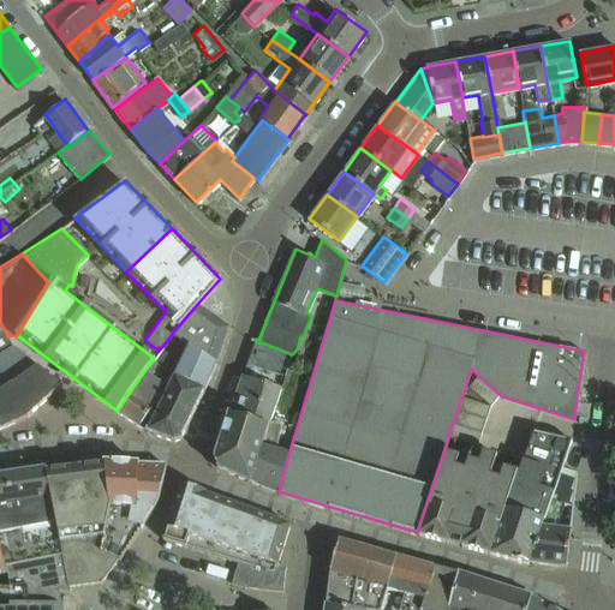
[(185,350),(213,369),(215,362),(228,324),(198,303),(175,329),(172,334),(187,345),(185,350)]
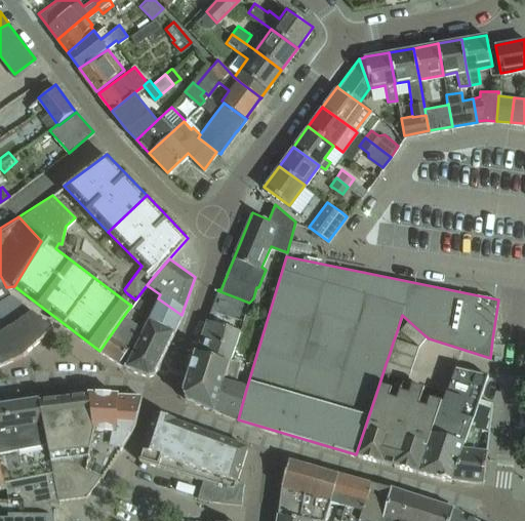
[(0,301),(10,294),(6,287),(0,275),(0,301)]
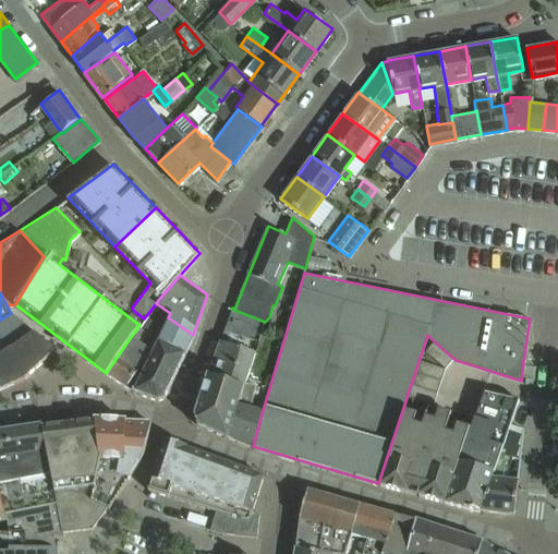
[(133,390),(168,317),(170,313),(156,303),(144,318),(140,325),(135,330),(106,373),(133,390)]
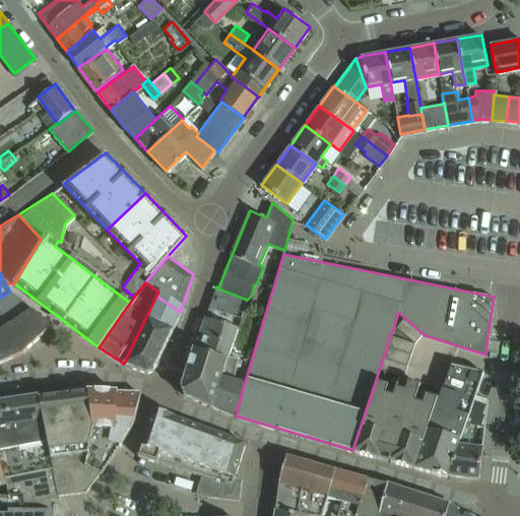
[(241,316),(247,300),(215,287),(198,331),(181,386),(184,394),(210,406),(229,355),(238,326),(219,320),(222,310),(241,316)]
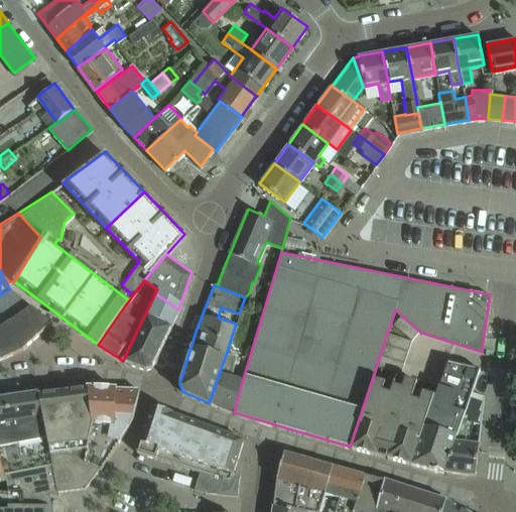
[(0,327),(30,304),(10,289),(0,295),(0,327)]
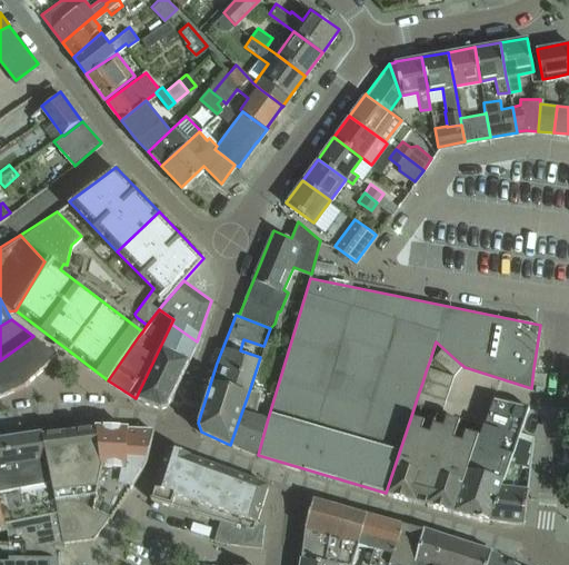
[(189,359),(197,342),(171,324),(136,398),(160,407),(167,404),(189,359)]
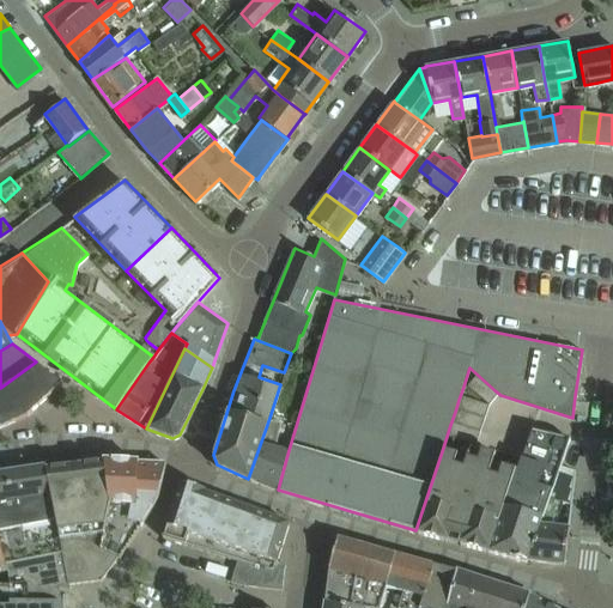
[(0,425),(14,419),(26,413),(61,382),(36,362),(0,388),(0,425)]
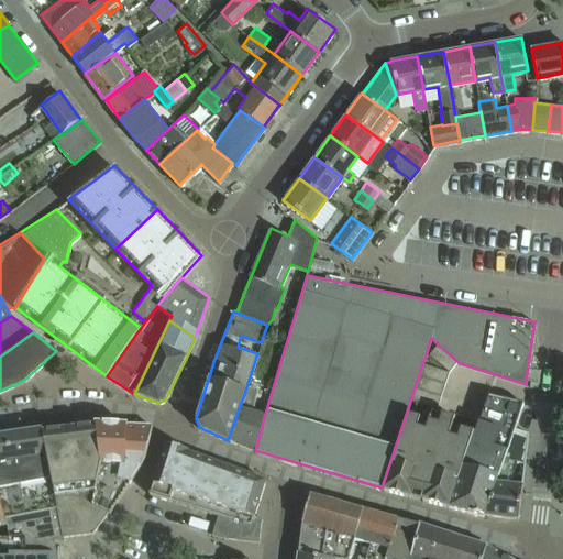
[(452,365),(454,359),(431,338),(426,355),(452,365)]
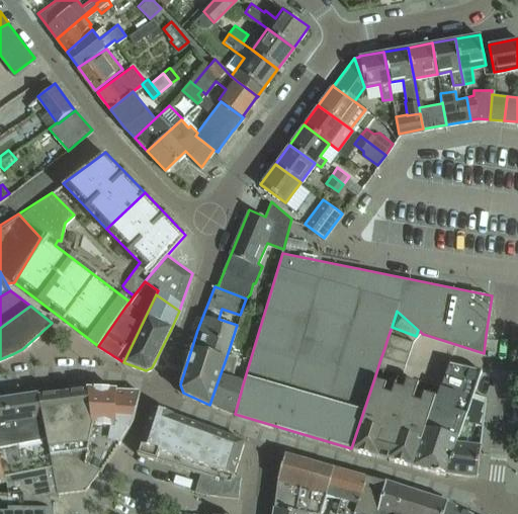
[(412,347),(416,336),(392,327),(387,338),(412,347)]
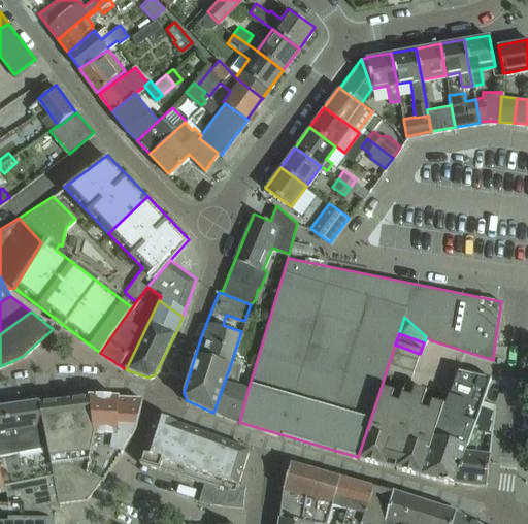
[(416,364),(420,354),(395,345),(392,355),(416,364)]
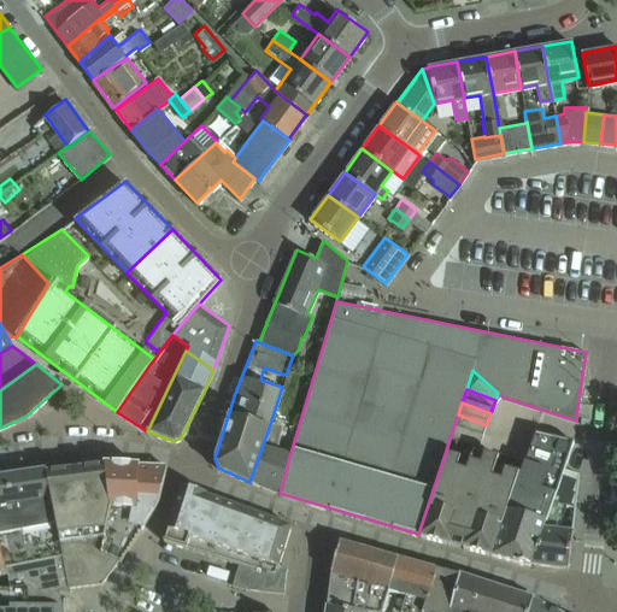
[(482,439),(486,425),(458,415),(453,428),(482,439)]
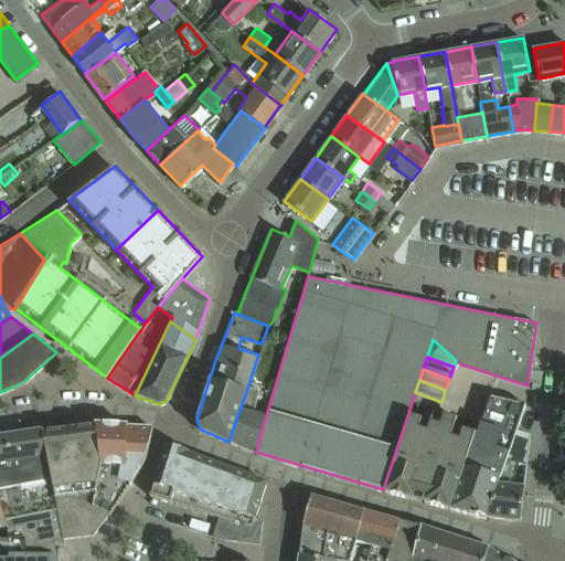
[(260,389),(248,385),(228,442),(256,452),(266,415),(253,411),(260,389)]
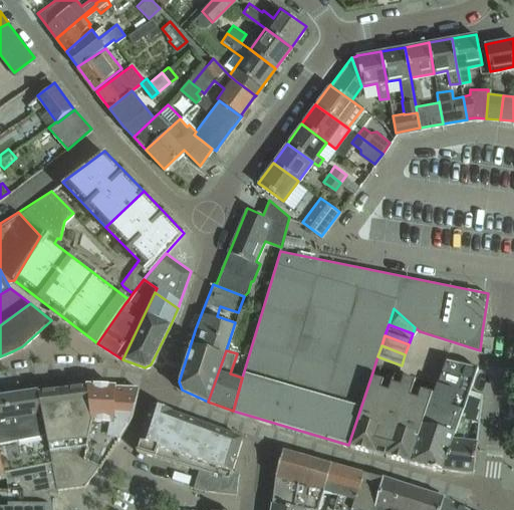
[(442,468),(452,440),(460,418),(472,384),(477,365),(445,357),(432,393),(419,429),(410,462),(442,470),(442,468)]
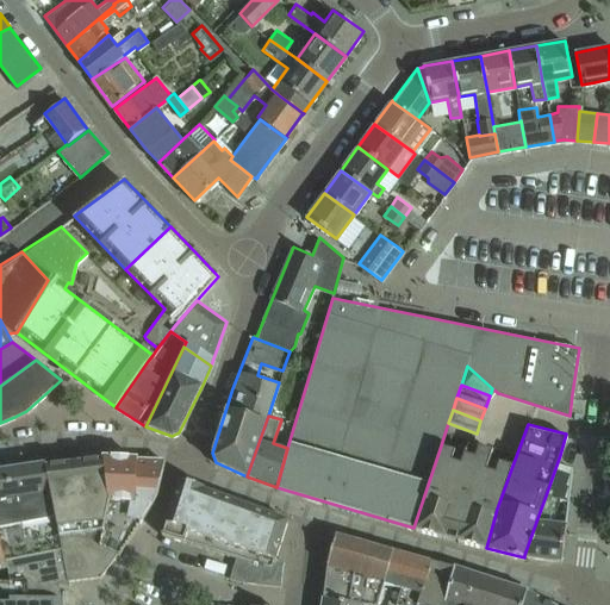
[(497,509),(512,466),(500,461),(497,471),(487,467),(493,450),(468,442),(464,454),(441,446),(414,528),(443,536),(446,528),(459,531),(456,540),(486,548),(497,509)]
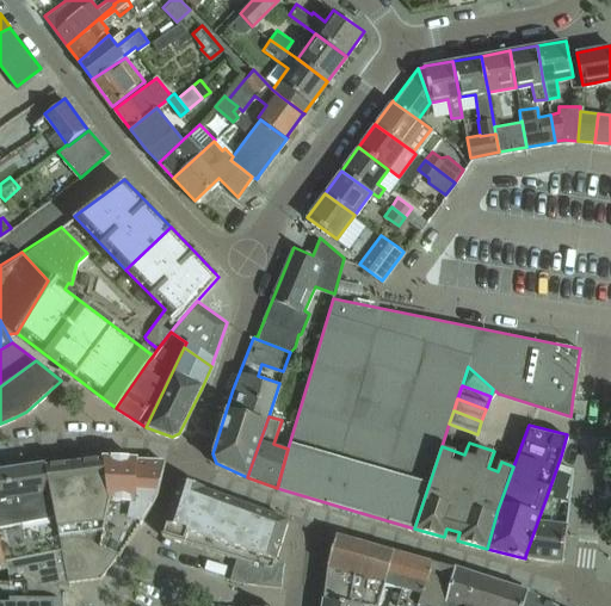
[(561,501),(568,502),(573,468),(559,463),(561,456),(547,496),(561,501)]
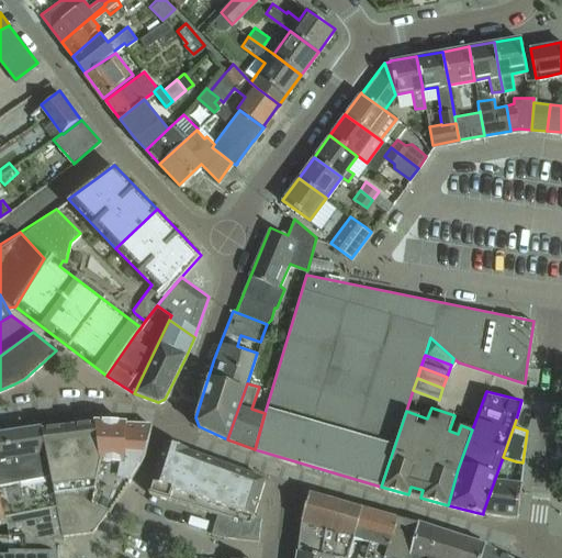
[(92,531),(108,510),(90,502),(96,458),(96,421),(40,427),(54,505),(60,534),(92,531)]
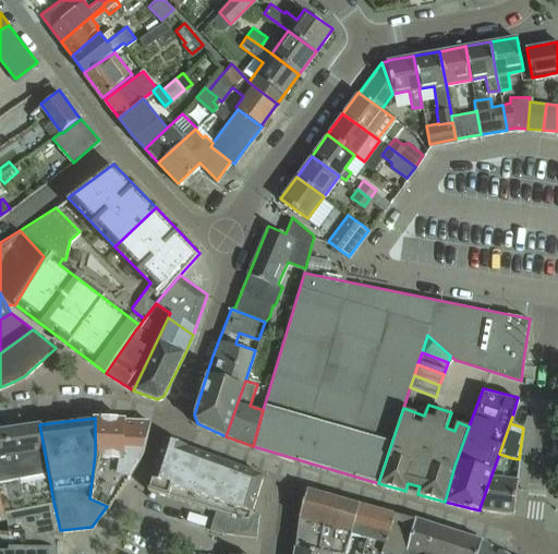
[(89,498),(107,506),(108,507),(138,459),(143,450),(150,420),(95,418),(95,455),(89,498)]
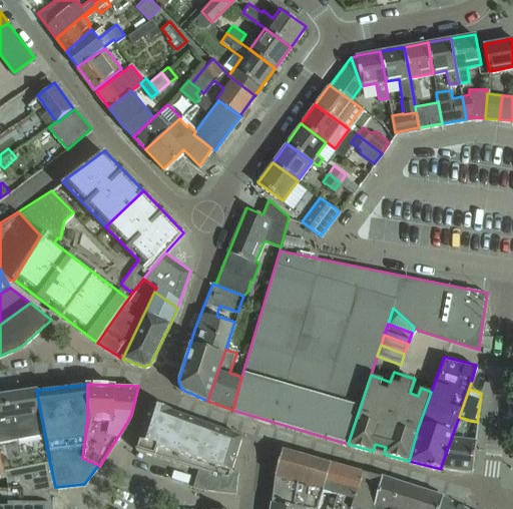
[(49,461),(36,390),(35,389),(0,394),(0,458),(3,468),(49,461)]
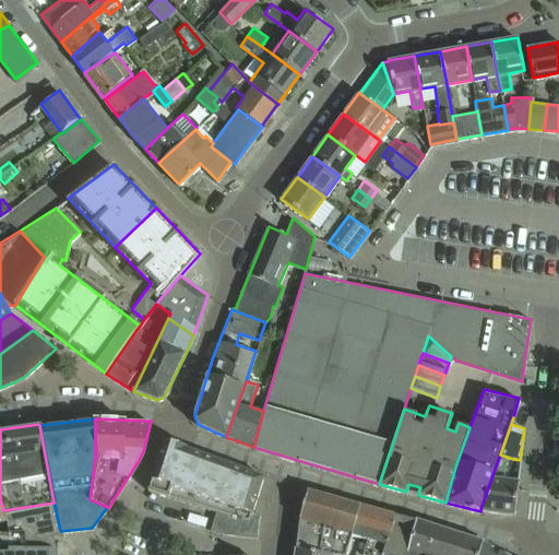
[(262,476),(230,464),(185,448),(185,446),(164,437),(163,439),(147,488),(216,510),(249,520),(251,511),(262,476)]
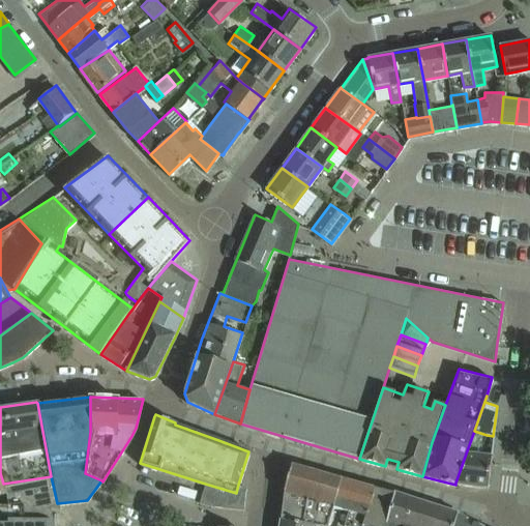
[(488,487),(491,457),(466,454),(455,483),(488,487)]
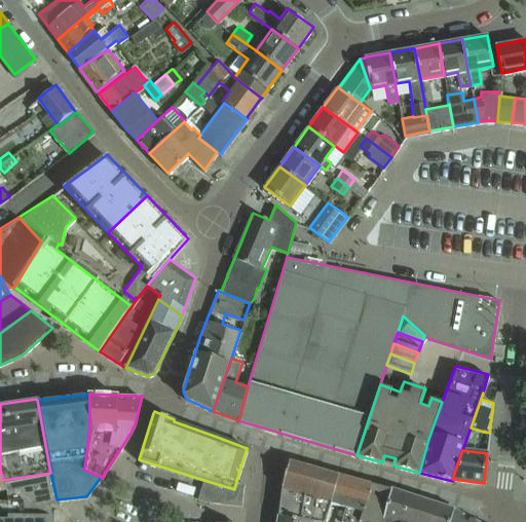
[(359,521),(372,483),(339,474),(311,465),(289,459),(282,487),(277,519),(297,521),(359,521)]
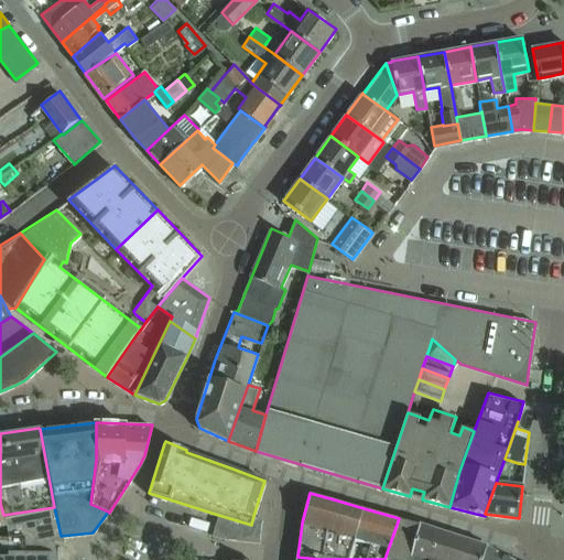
[(57,559),(54,537),(61,536),(54,507),(3,515),(4,525),(7,525),(9,537),(0,536),(0,559),(57,559)]
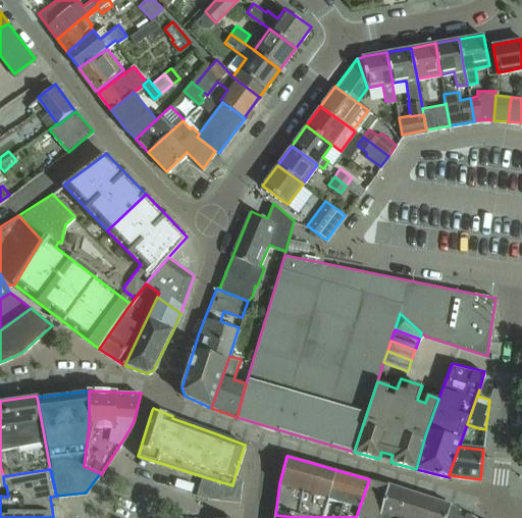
[(242,479),(235,477),(232,485),(202,476),(196,494),(207,498),(239,502),(240,501),(242,479)]
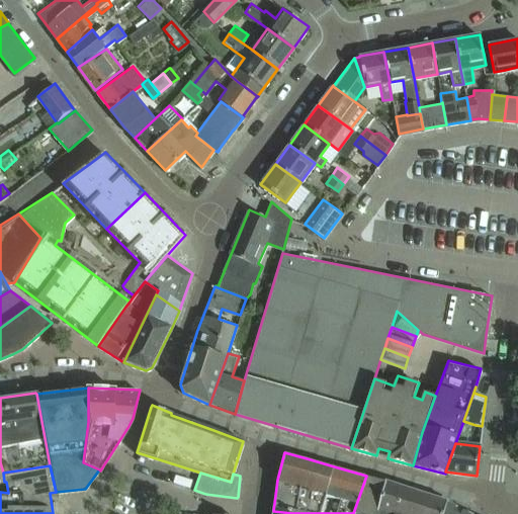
[(375,513),(384,481),(366,476),(353,513),(375,513)]
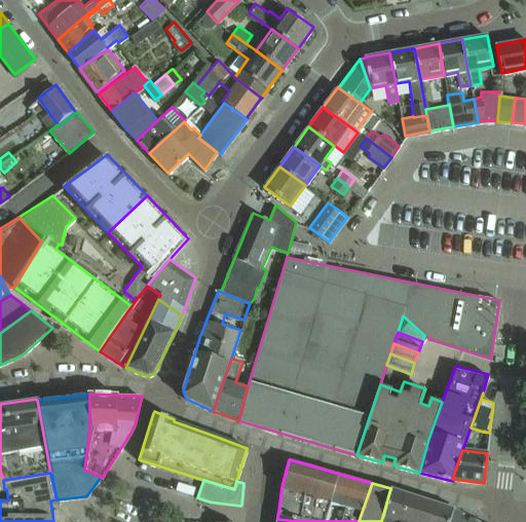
[(402,521),(410,494),(390,488),(381,521),(402,521)]
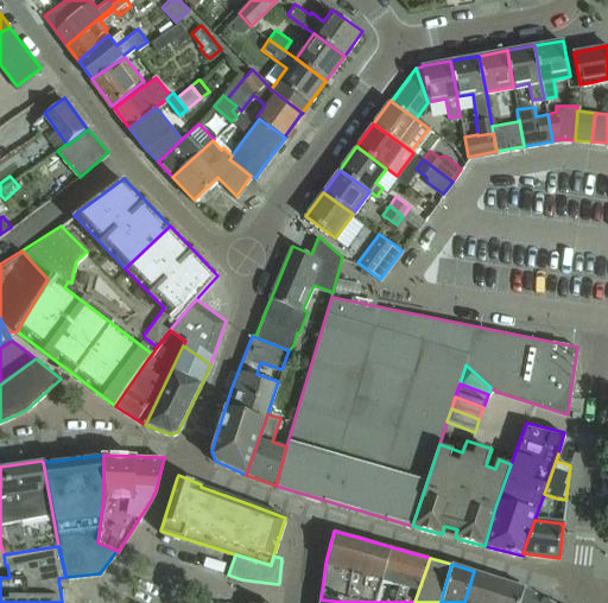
[(498,602),(505,582),(474,571),(464,602),(498,602)]
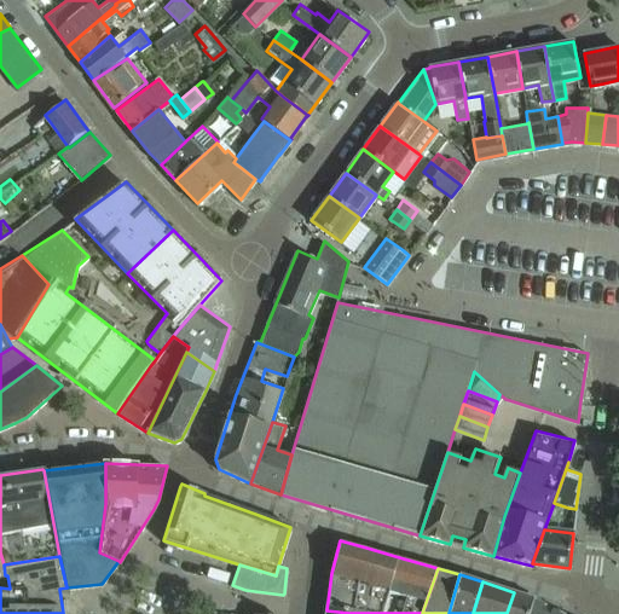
[(544,613),(548,606),(534,598),(514,592),(507,613),(544,613)]
